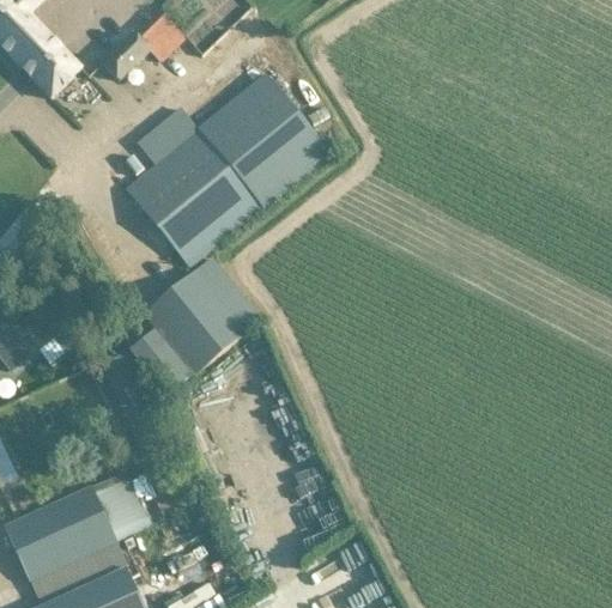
[(26,6),(32,0),(0,0),(0,38),(50,92),(82,64),(26,6)]
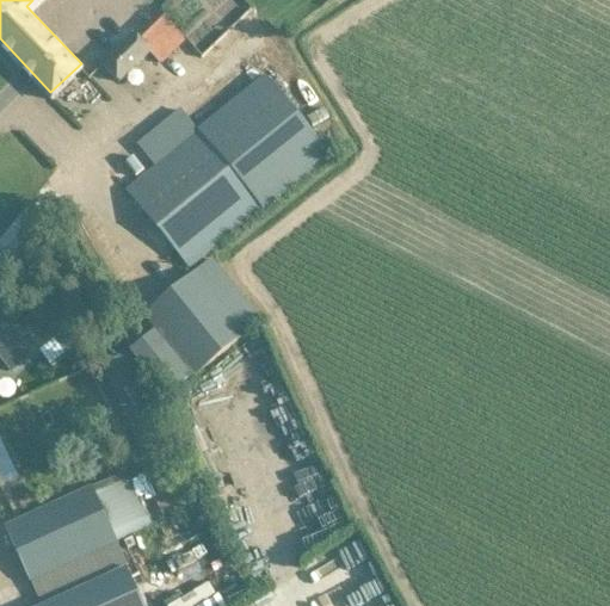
[(184,0),(177,8),(192,23),(211,1),(220,10),(228,0),(184,0)]
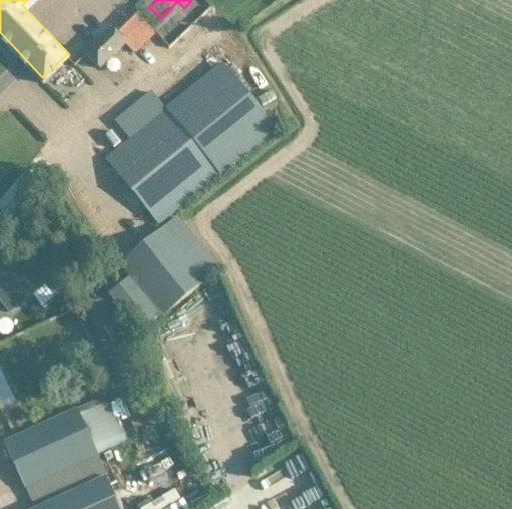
[(126,35),(143,55),(164,36),(147,16),(126,35)]
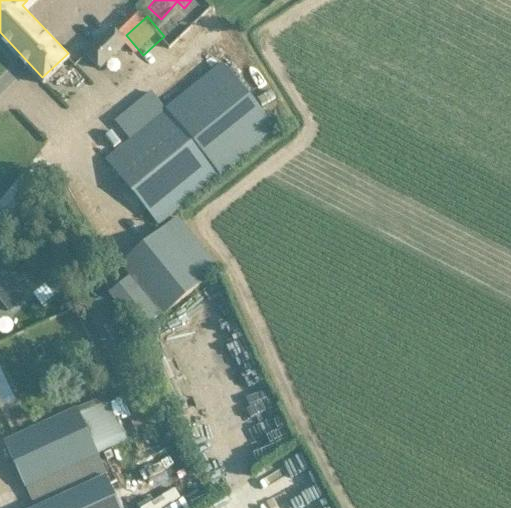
[(100,66),(126,41),(110,25),(84,50),(100,66)]
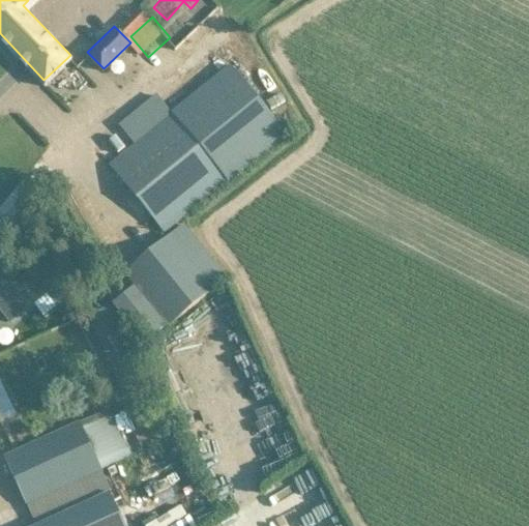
[(134,143),(109,163),(164,230),(227,179),(228,180),(286,133),(230,63),(171,111),(156,91),(117,122),(134,143)]
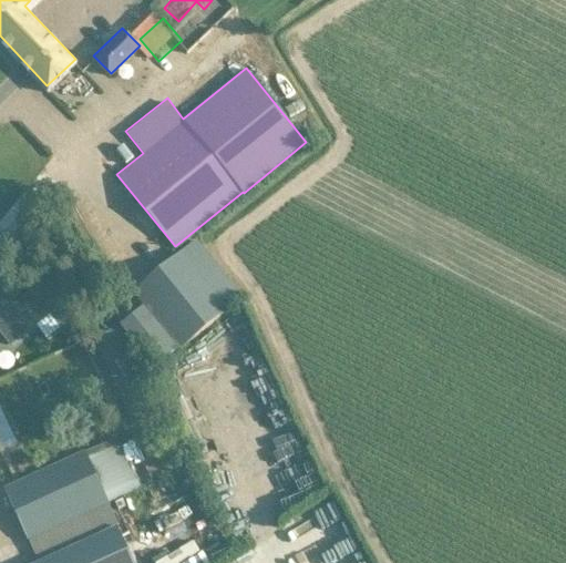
[(196,236),(133,285),(181,343),(244,294),(196,236)]
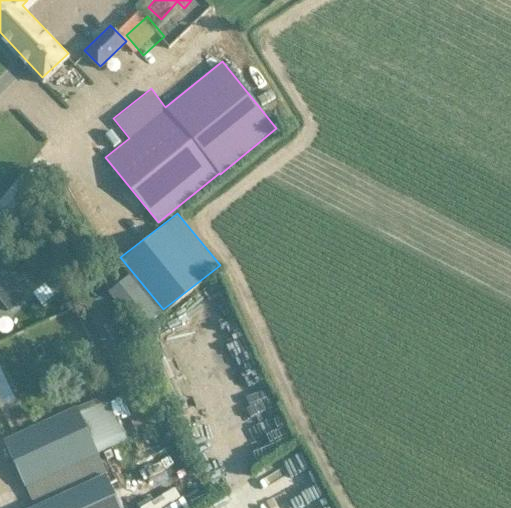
[(40,247),(0,278),(0,296),(9,307),(32,289),(42,302),(67,282),(57,269),(40,247)]
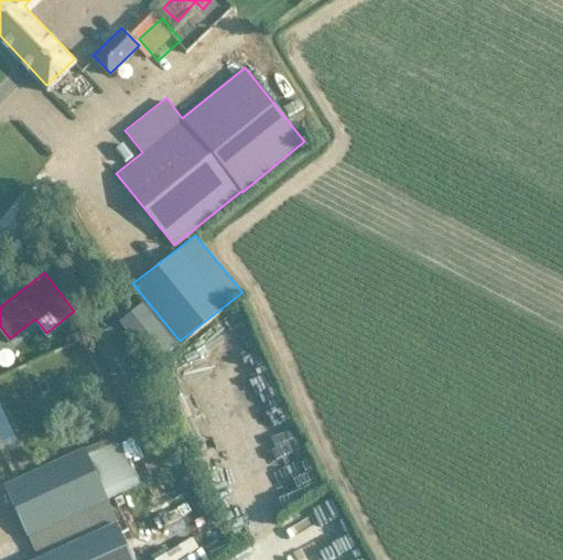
[(147,394),(151,391),(153,390),(131,346),(123,350),(147,394)]
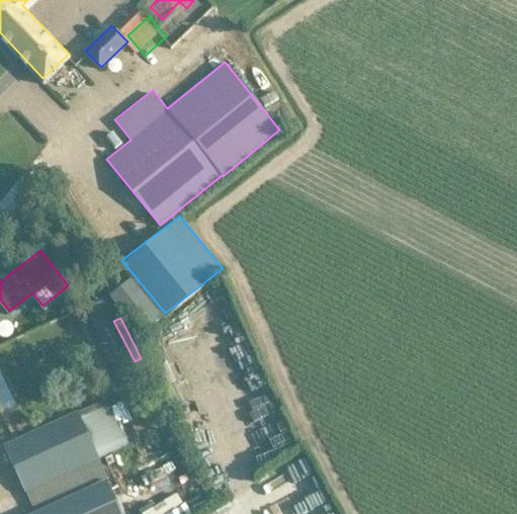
[(0,410),(2,409),(15,403),(0,370),(0,410)]
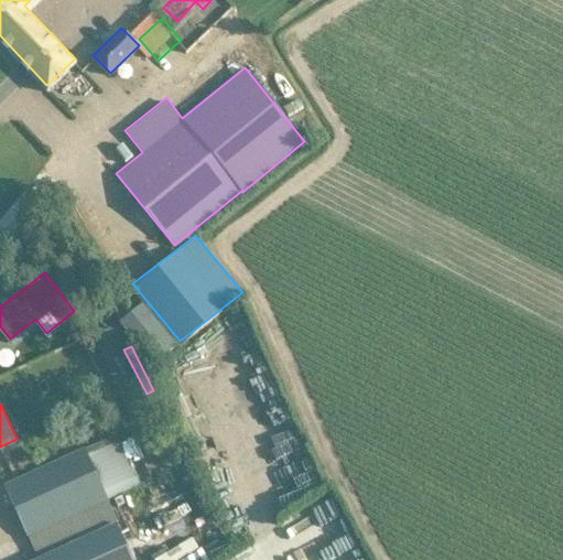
[(161,420),(131,434),(149,471),(179,458),(161,420)]
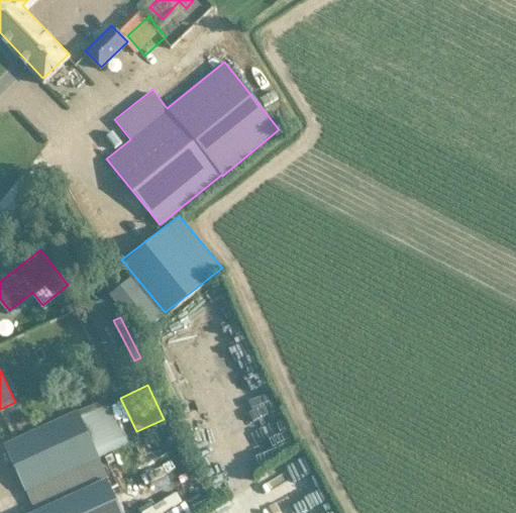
[(24,489),(100,454),(79,409),(3,443),(24,489)]
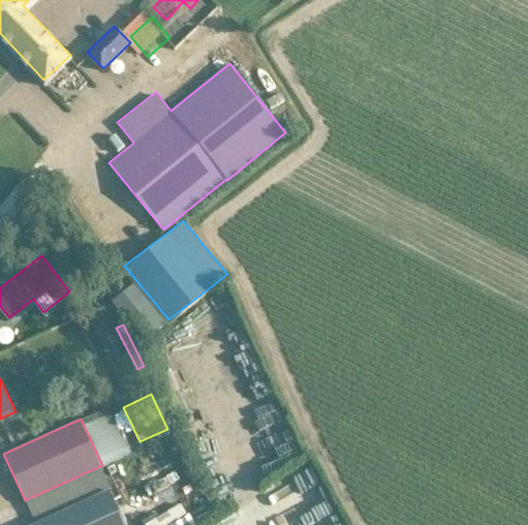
[(146,492),(159,524),(175,524),(159,487),(146,492)]
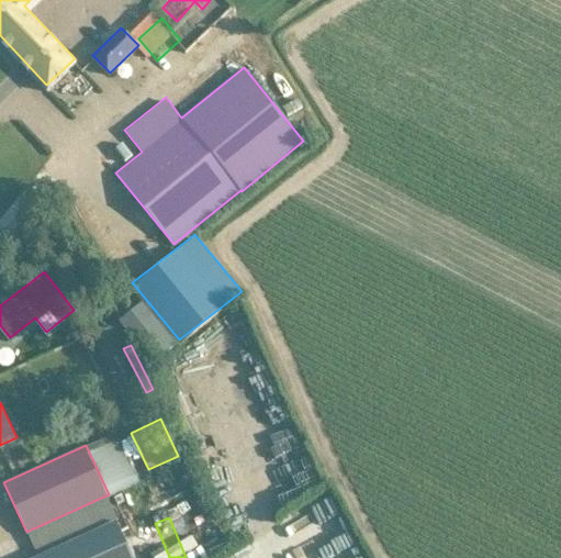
[(317,535),(329,556),(358,538),(345,517),(317,535)]
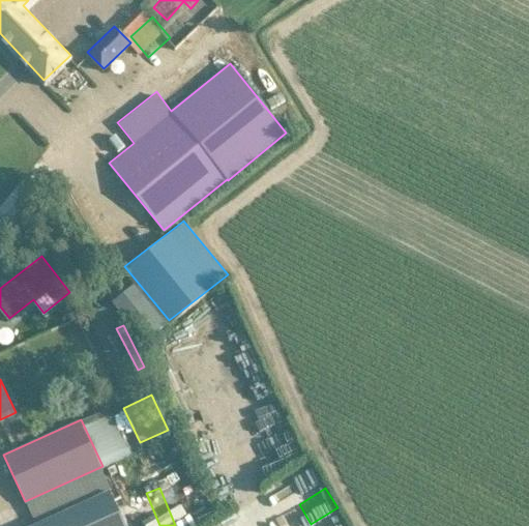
[(79,525),(71,507),(31,525),(79,525)]
